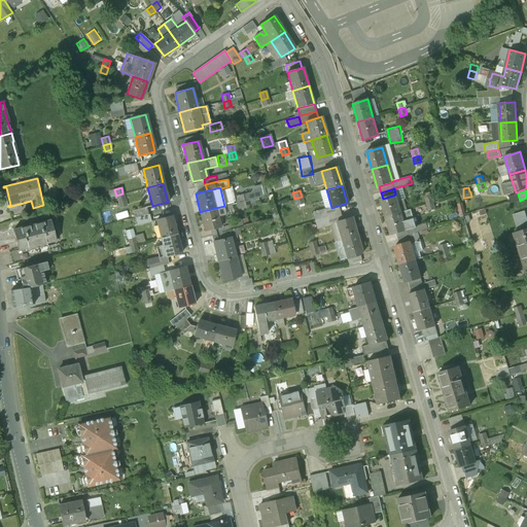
[(123,194),(116,196),(118,202),(125,200),(123,194)]
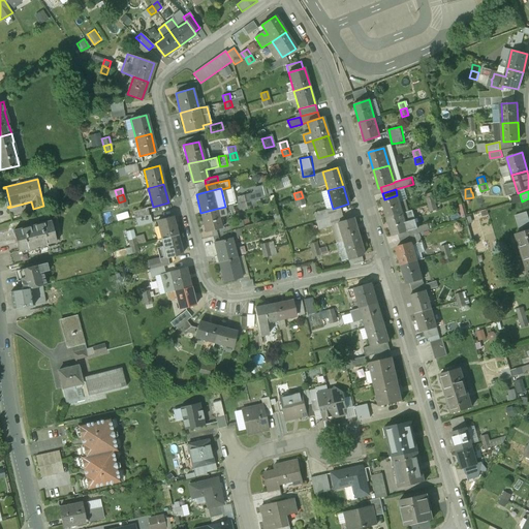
[(384,199),(381,199),(387,218),(403,213),(397,195),(384,199)]
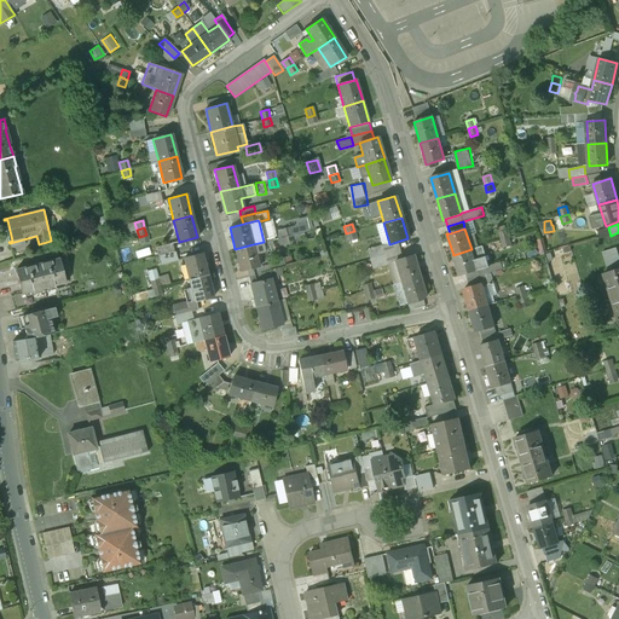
[(507,230),(498,232),(501,241),(509,238),(507,230)]
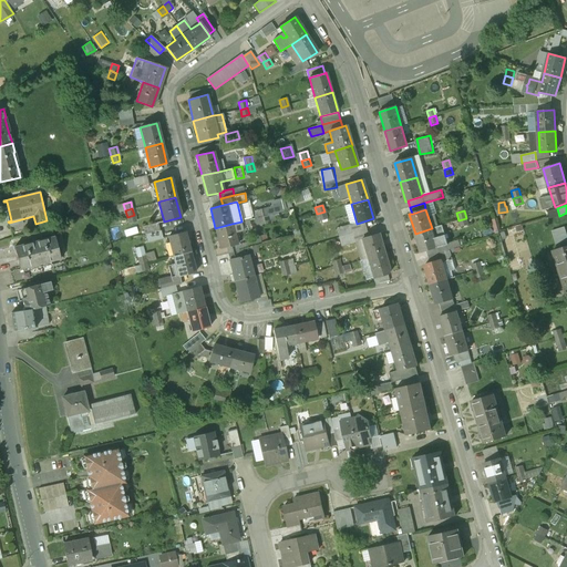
[(325,212),(317,214),(319,222),(327,219),(325,212)]
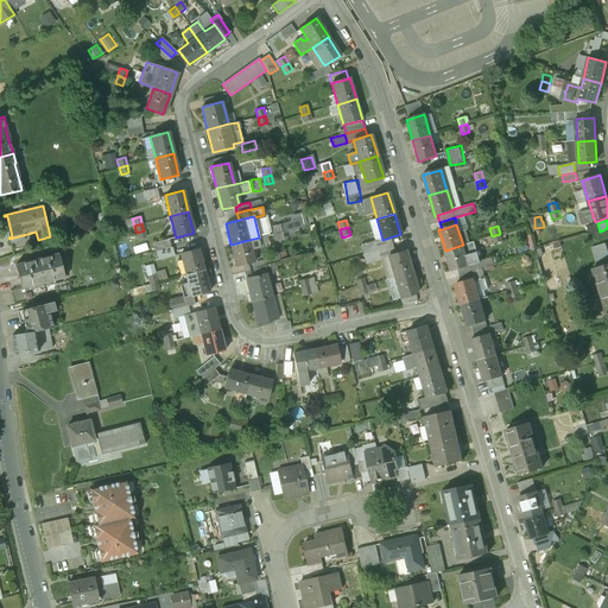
[(502,241),(500,234),(492,236),(494,244),(502,241)]
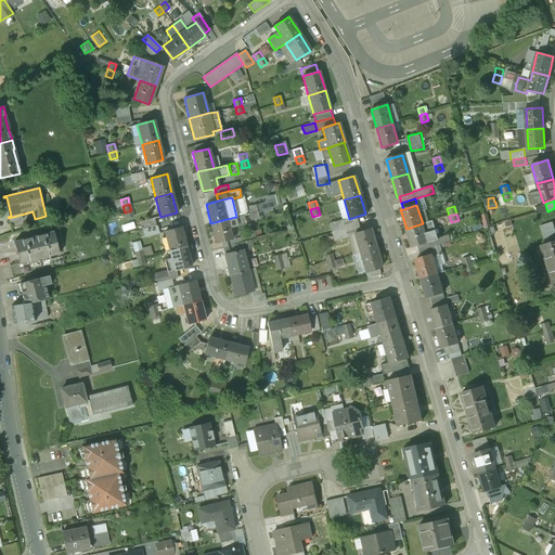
[(21,217),(9,220),(12,233),(24,230),(21,217)]
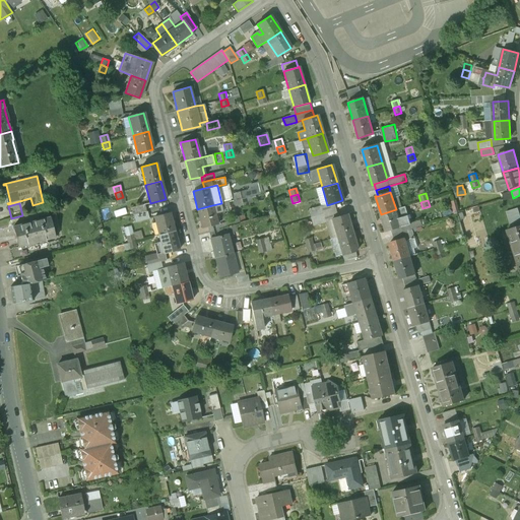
[(142,204),(132,207),(136,221),(146,218),(142,204)]
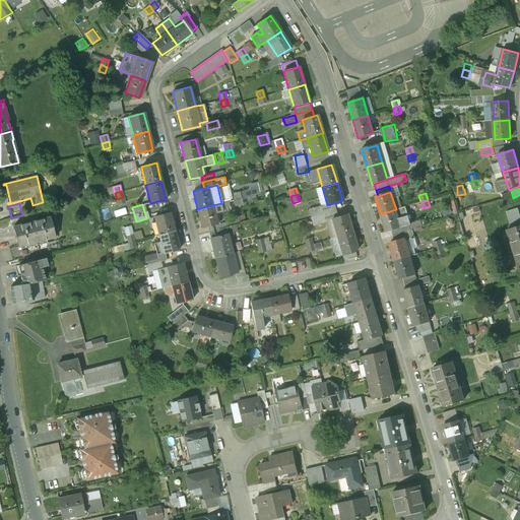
[(212,205),(197,209),(202,226),(217,223),(212,205)]
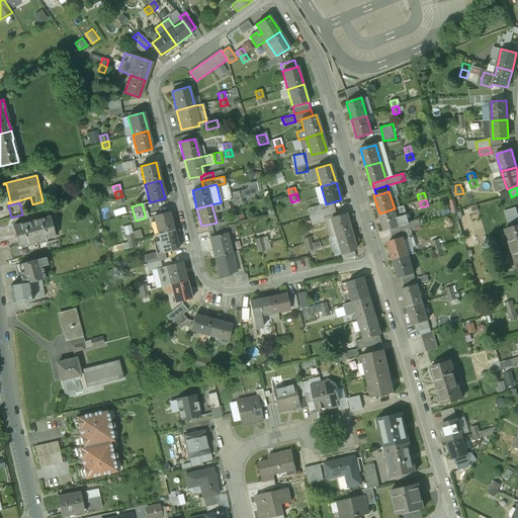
[(395,208),(379,213),(384,231),(390,230),(400,227),(409,224),(409,223),(404,205),(395,208)]
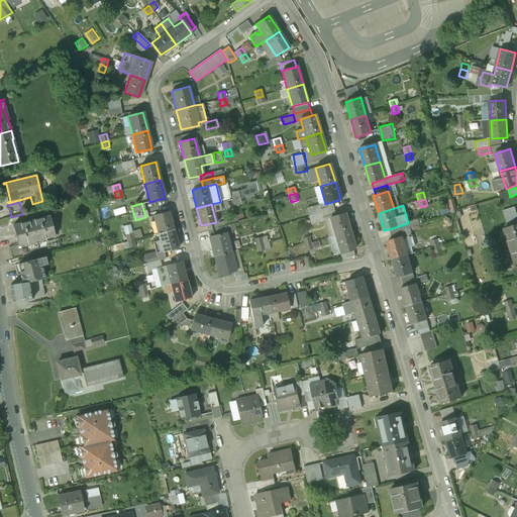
[(516,216),(514,207),(503,211),(508,227),(516,224),(516,216)]
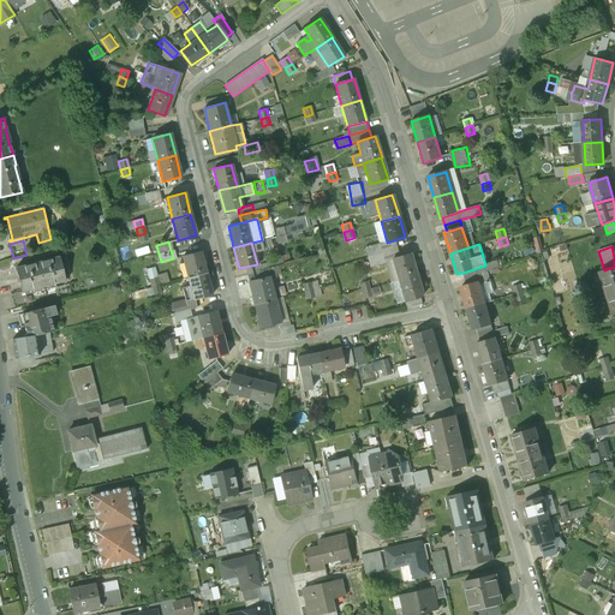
[(199,251),(181,256),(187,278),(206,273),(199,251)]
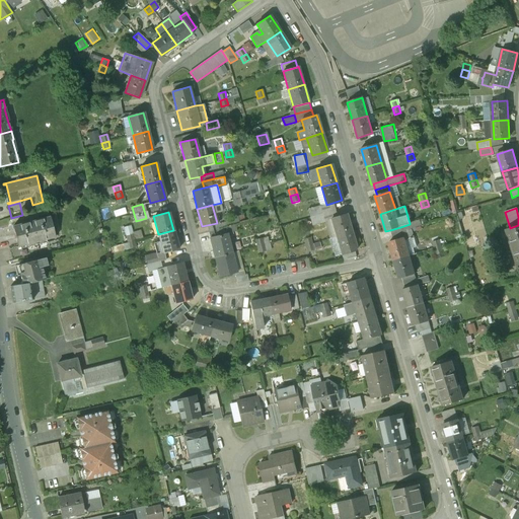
[(346,214),(330,218),(336,236),(351,232),(346,214)]
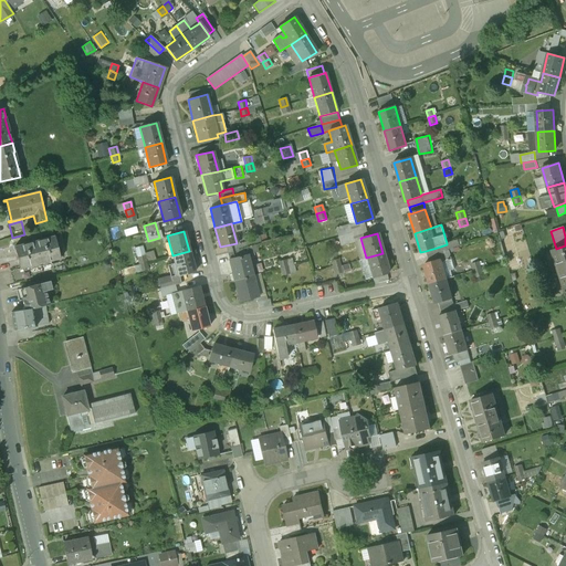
[(54,237),(14,247),(20,269),(29,266),(60,259),(54,237)]
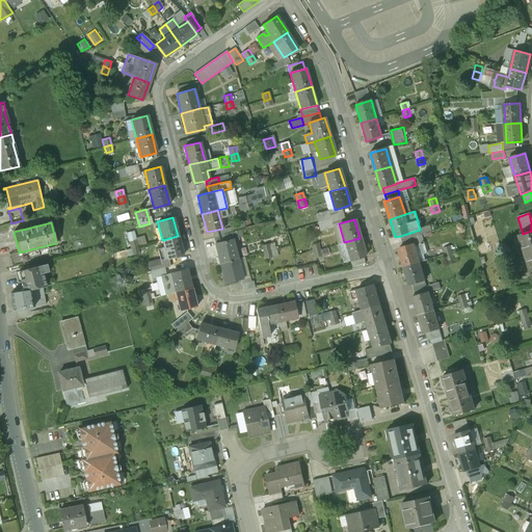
[(410,233),(400,236),(402,241),(422,236),(431,233),(429,225),(420,229),(420,230),(410,233)]
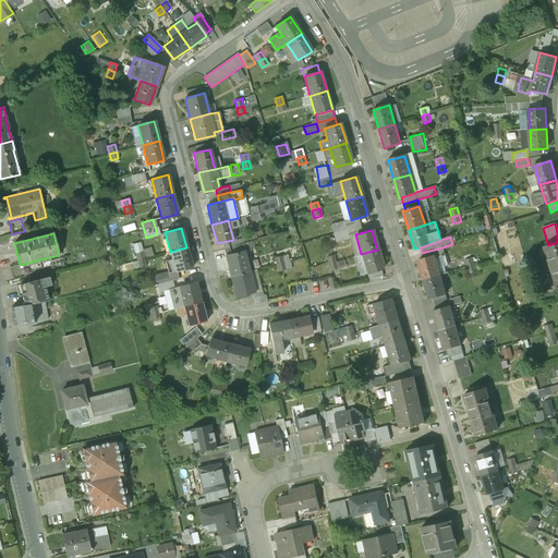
[(557,242),(548,245),(544,247),(557,288),(557,242)]
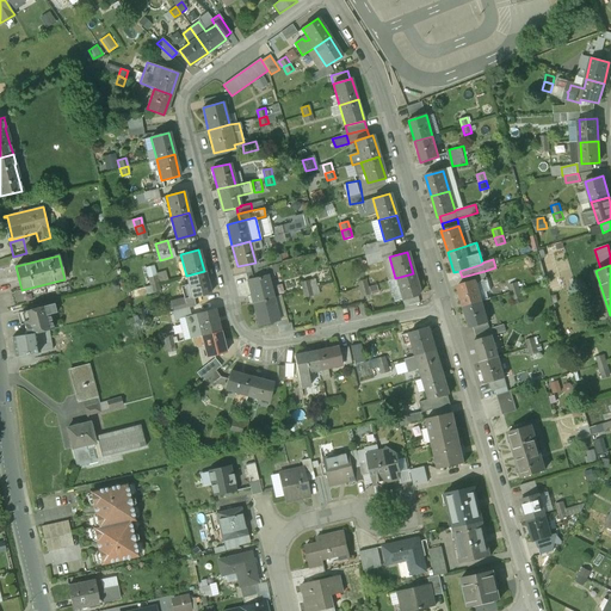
[(204,271),(186,276),(187,283),(179,285),(183,298),(191,297),(192,297),(209,292),(204,271)]
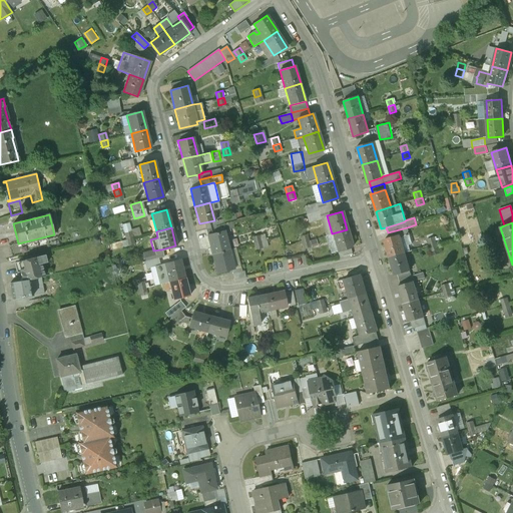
[(407,227),(388,232),(390,238),(399,235),(400,237),(409,235),(407,227)]
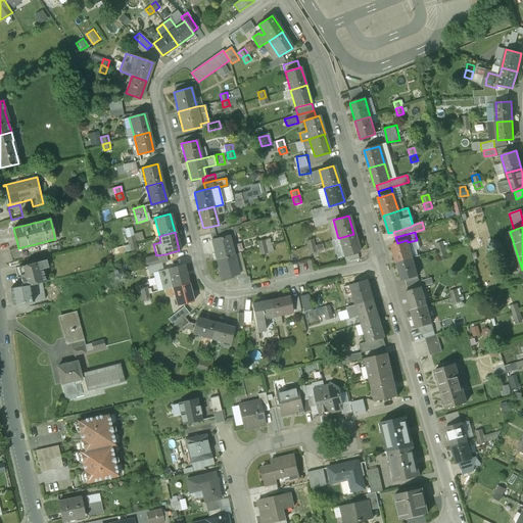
[(353,234),(338,238),(344,256),(357,252),(359,251),(353,234)]
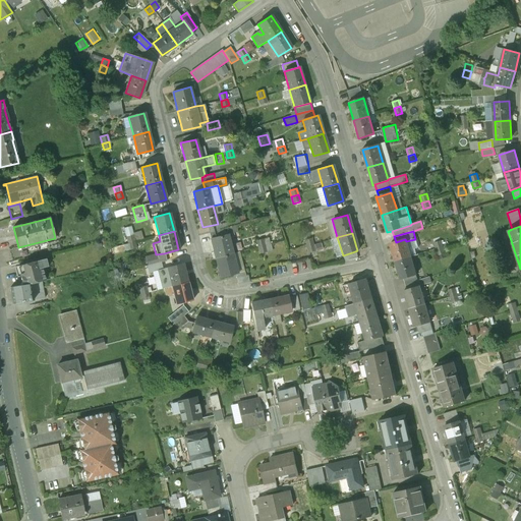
[(228,234),(210,238),(215,257),(233,253),(228,234)]
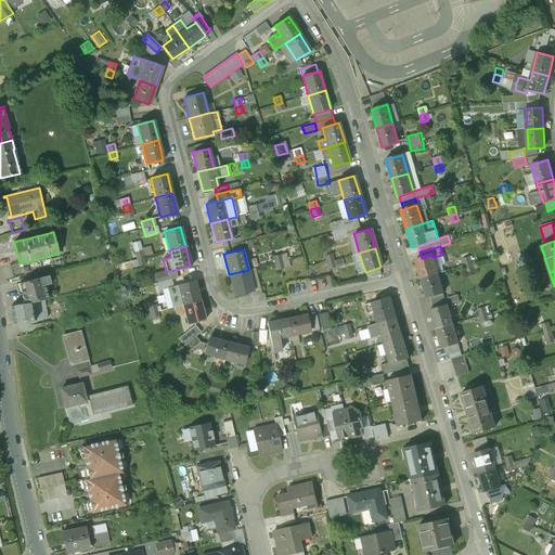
[(142,250),(134,253),(137,259),(143,257),(142,250)]
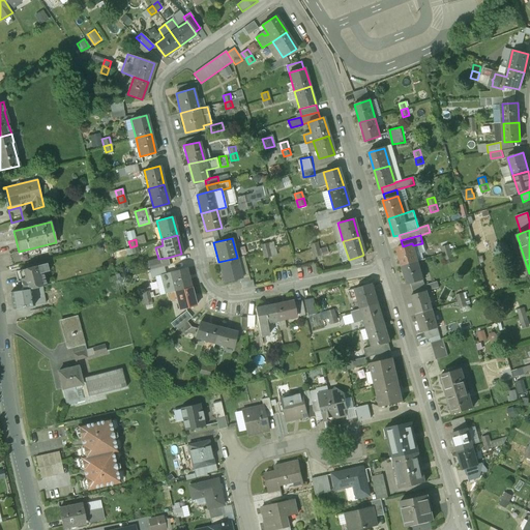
[(317,242),(310,244),(312,251),(319,248),(317,242)]
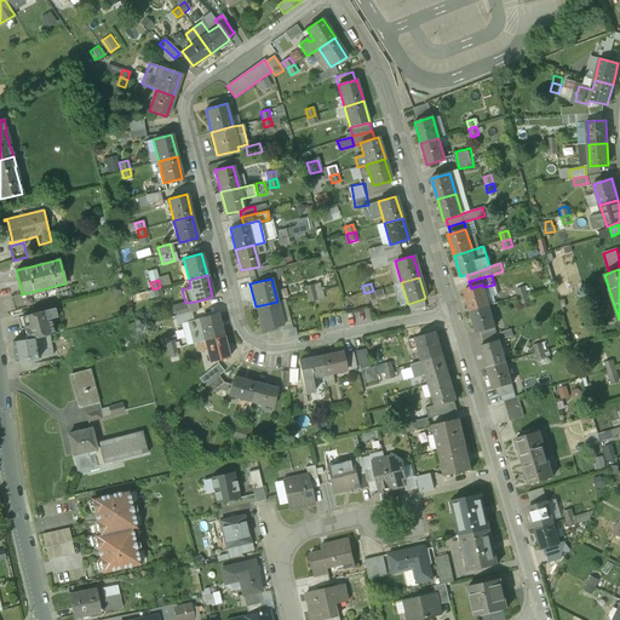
[(314,285),(305,286),(308,294),(315,292),(314,285)]
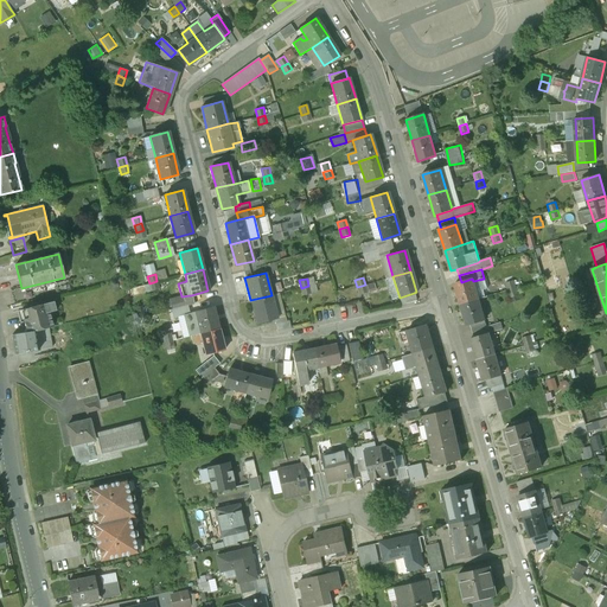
[(461,282),(454,285),(460,305),(478,300),(485,298),(483,289),(487,288),(484,279),(473,281),(472,279),(461,282)]
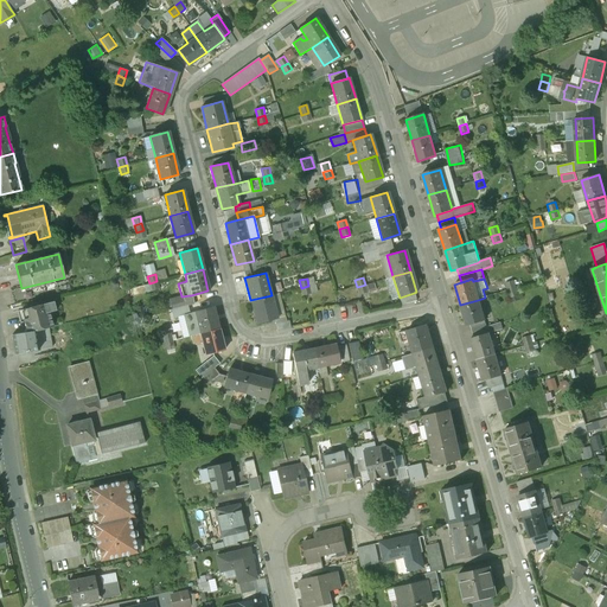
[(157,281),(149,283),(151,292),(159,289),(157,281)]
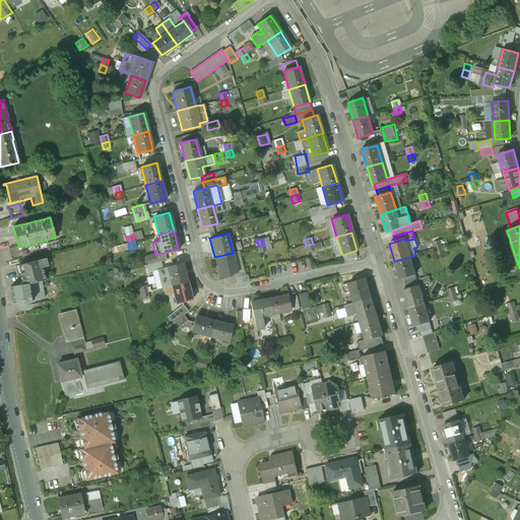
[(440,241),(433,243),(435,249),(442,247),(440,241)]
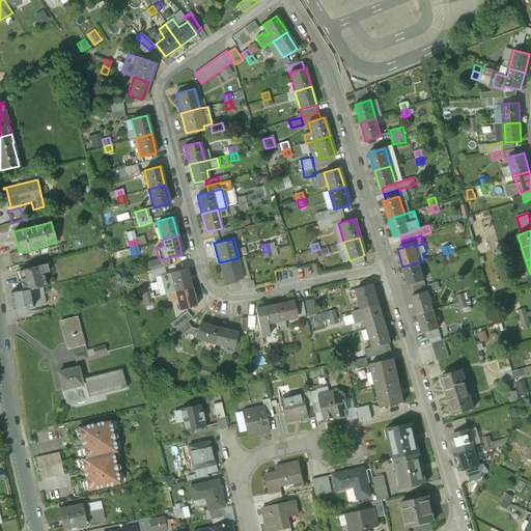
[(319,249),(312,251),(314,257),(320,255),(319,249)]
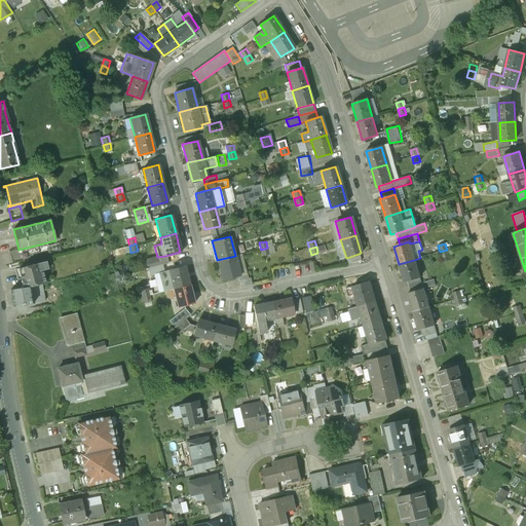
[(27,248),(19,250),(9,252),(12,264),(30,260),(27,248)]
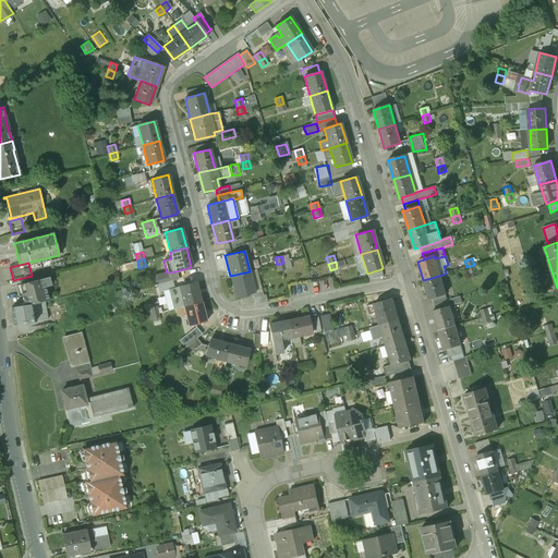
[(283,263),(277,265),(278,271),(286,269),(283,263)]
